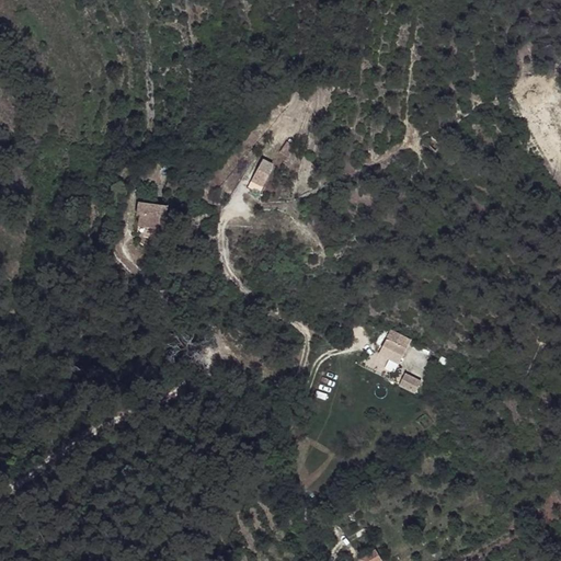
[(432,135),(424,141),(433,150),(441,144),(432,135)]
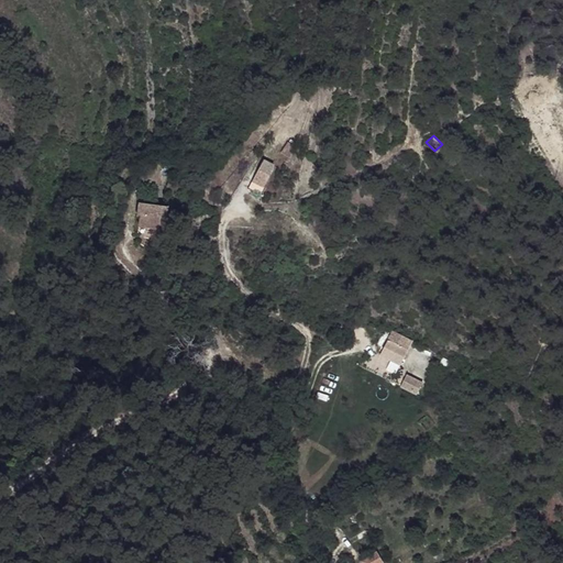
[(273,165),(262,159),(251,181),(262,186),(273,165)]
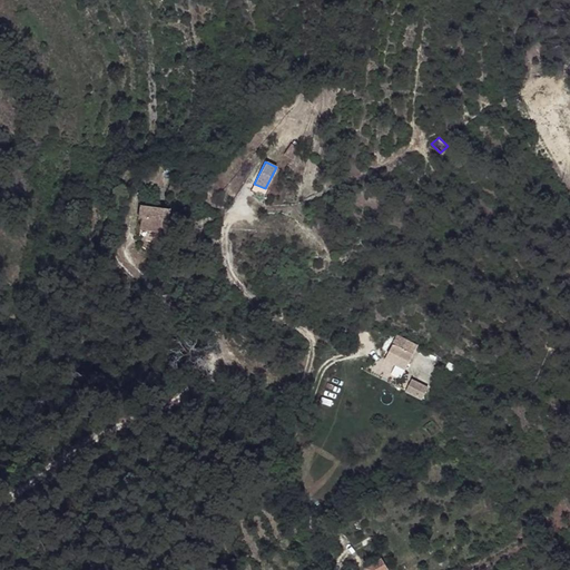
[(169,209),(139,206),(138,219),(140,220),(139,231),(161,233),(163,225),(167,224),(169,209)]
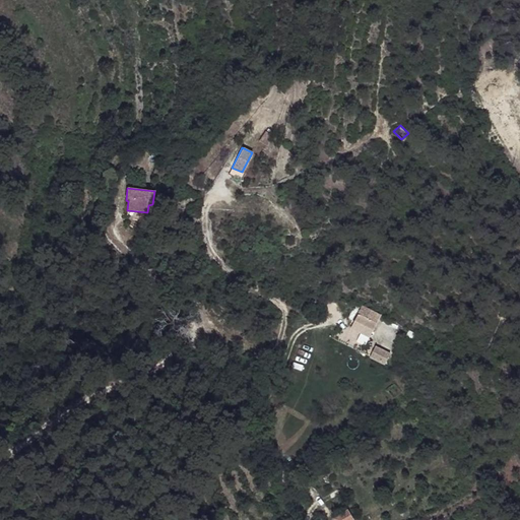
[(94,260),(75,255),(71,265),(91,271),(94,260)]
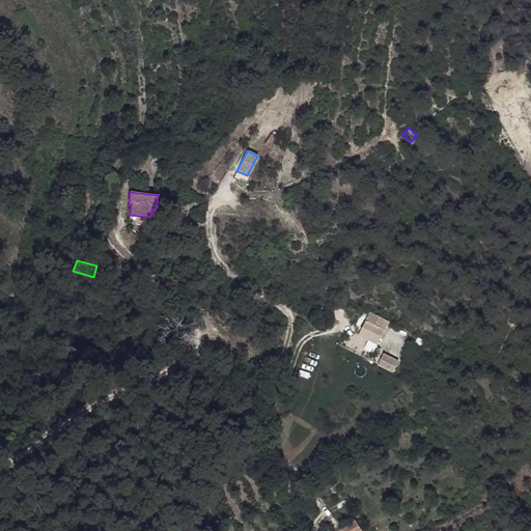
[(389,329),(371,317),(364,329),(385,336),(389,329)]
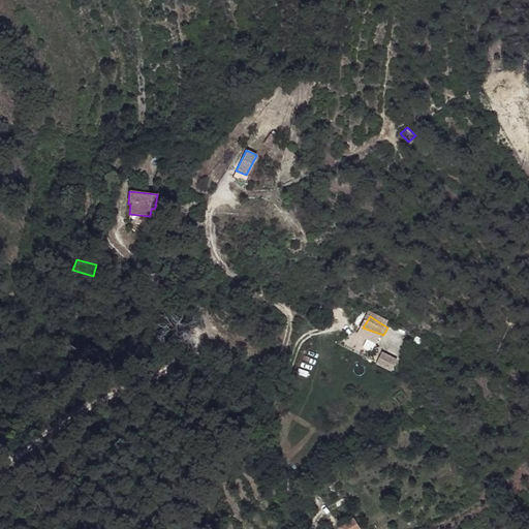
[(379,341),(383,335),(363,328),(362,332),(379,341)]
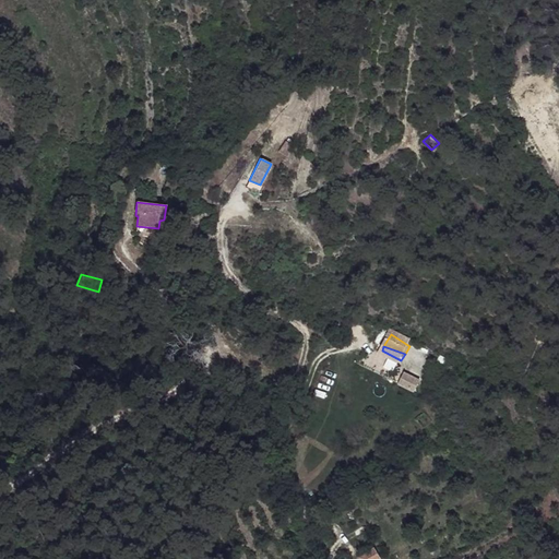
[(375,544),(369,547),(376,558),(381,555),(375,544)]
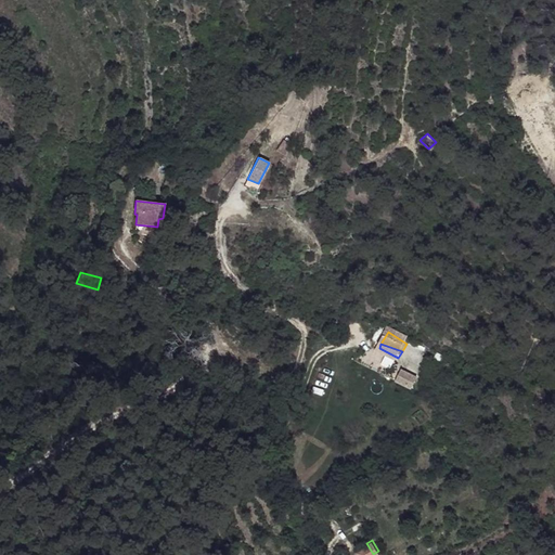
[(373,554),(366,543),(358,547),(361,554),(373,554)]
